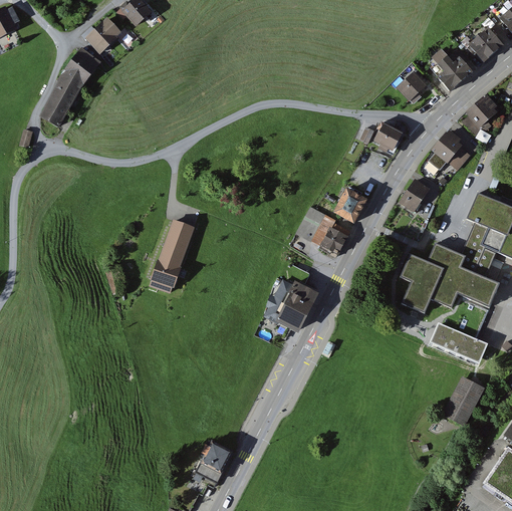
[(152,9),(143,0),(131,0),(122,9),(137,23),(152,9)]
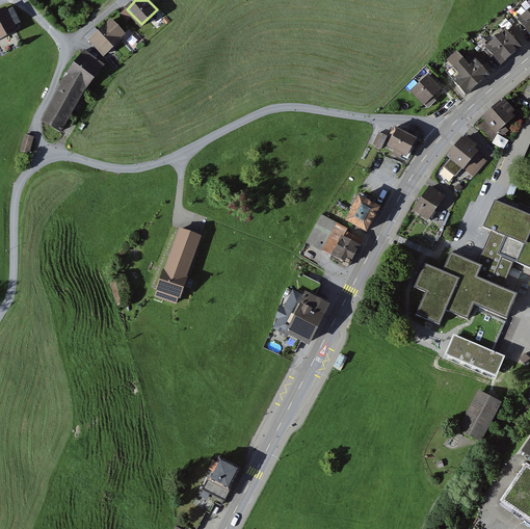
[(0,36),(15,30),(4,7),(0,8),(0,36)]
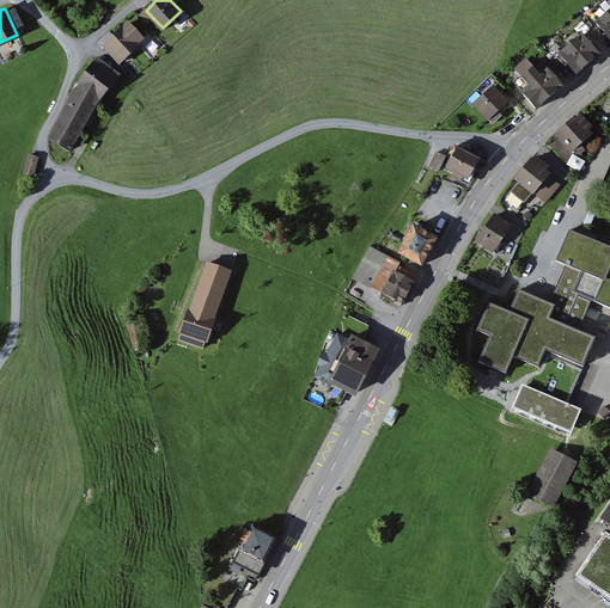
[(609,37),(609,13),(608,12),(597,22),(609,37)]
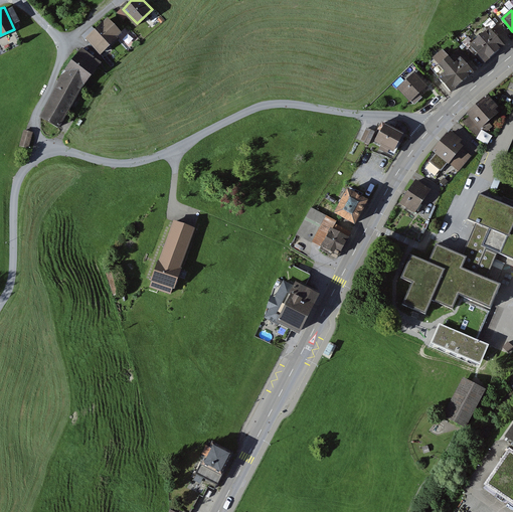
[(122,32),(107,16),(86,36),(101,52),(122,32)]
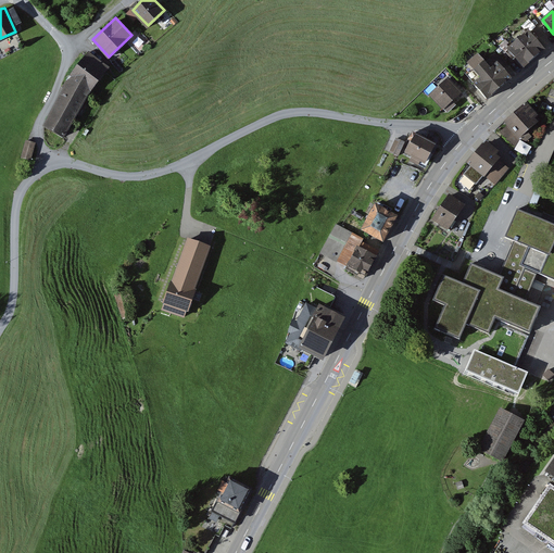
[(528,30),(518,40),(536,60),(545,50),(528,30)]
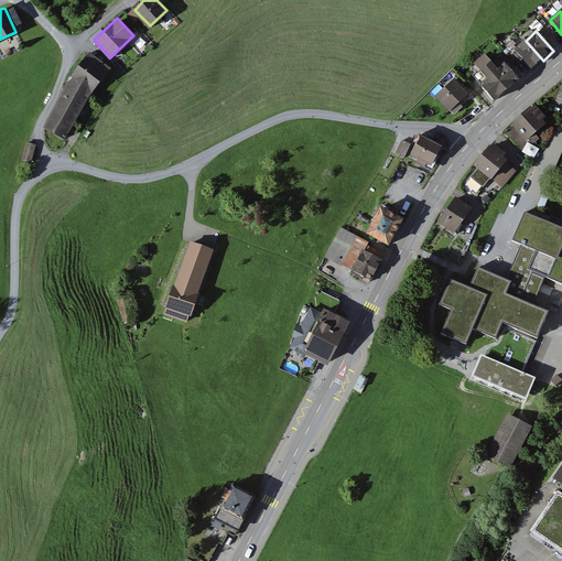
[(543,61),(526,41),(515,50),(532,69),(543,61)]
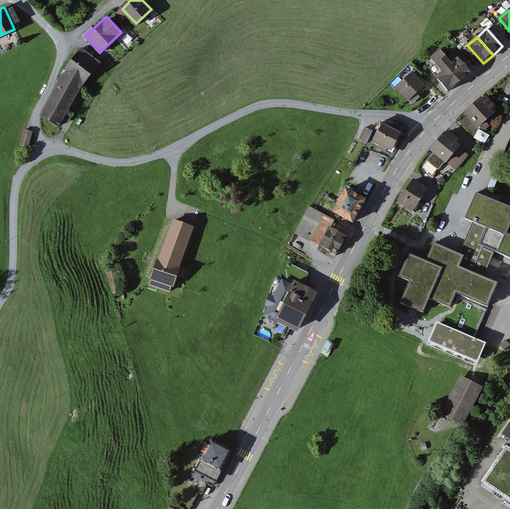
[(443,46),(430,57),(441,71),(436,75),(449,91),(470,73),(465,68),(471,62),(462,52),(454,59),(443,46)]
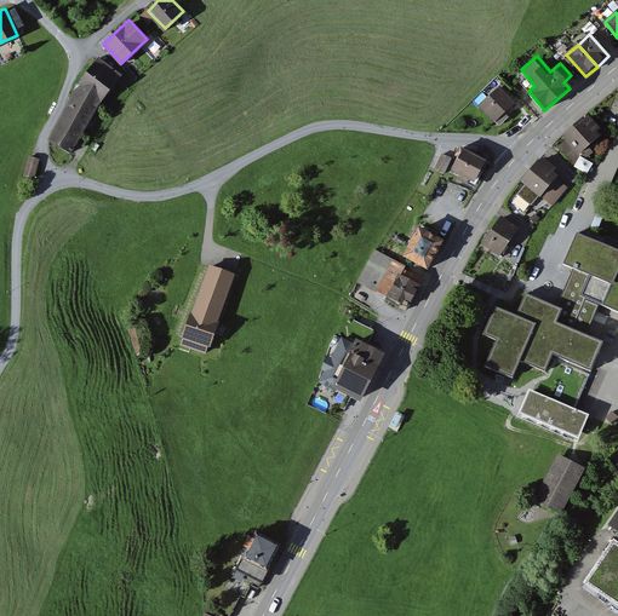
[(70,92),(49,137),(70,151),(101,102),(121,74),(97,57),(70,92)]
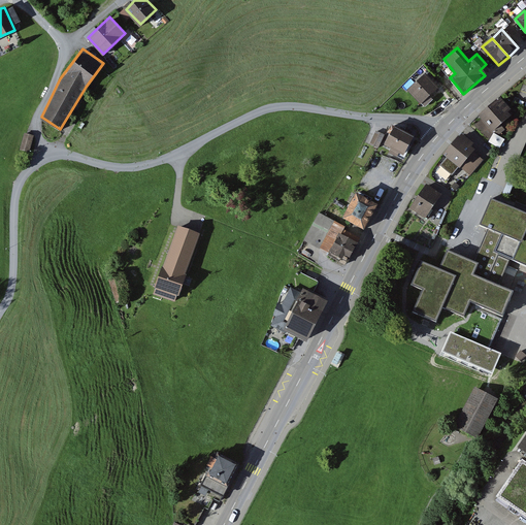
[(426,73),(408,89),(421,103),(438,88),(426,73)]
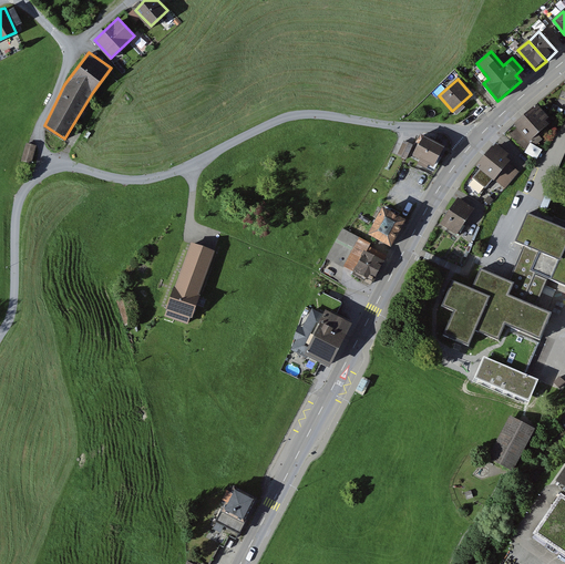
[(537,104),(515,124),(528,141),(552,122),(537,104)]
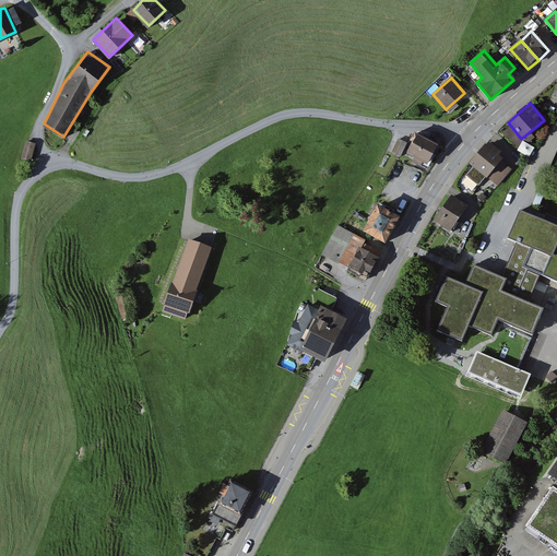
[(437,144),(417,134),(409,152),(414,154),(411,161),(419,166),(423,161),(427,163),(437,144)]
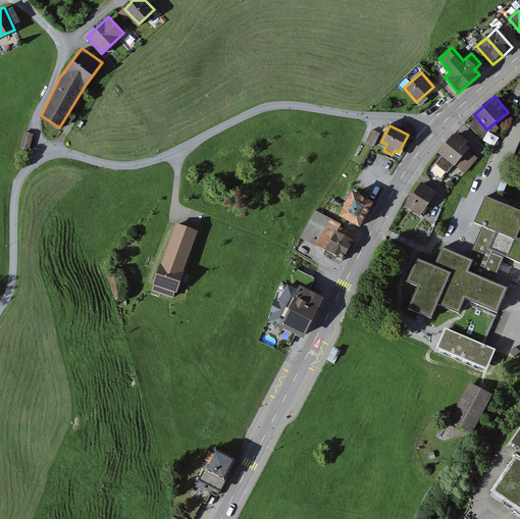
[(32,134),(21,131),(18,146),(28,148),(32,134)]
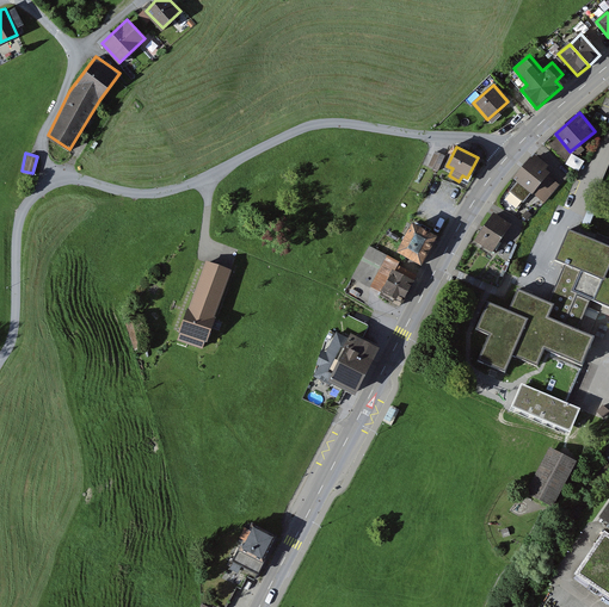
[(536,153),(516,177),(542,199),(558,181),(546,171),(549,166),(536,153)]
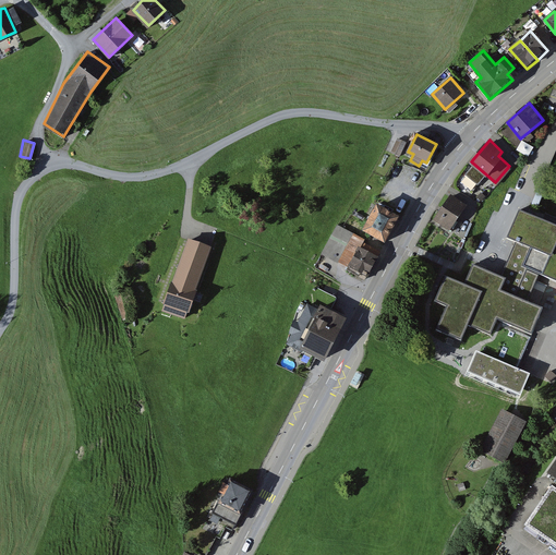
[(466,203),(448,192),(432,217),(449,228),(466,203)]
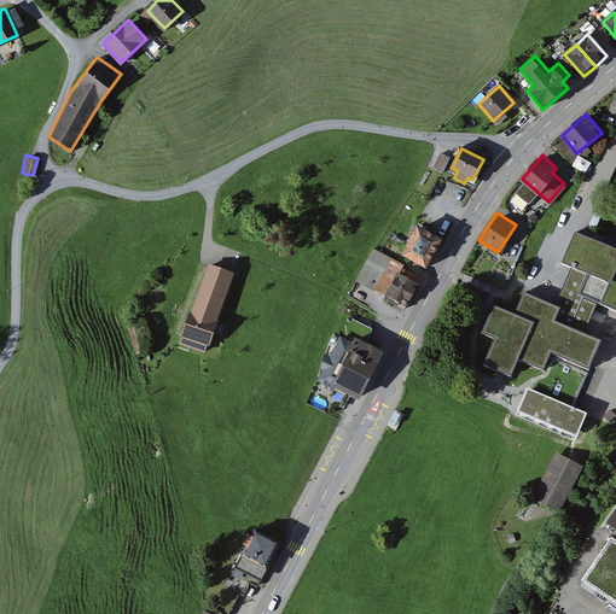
[(420,224),(418,223),(402,253),(428,265),(442,237),(420,224)]
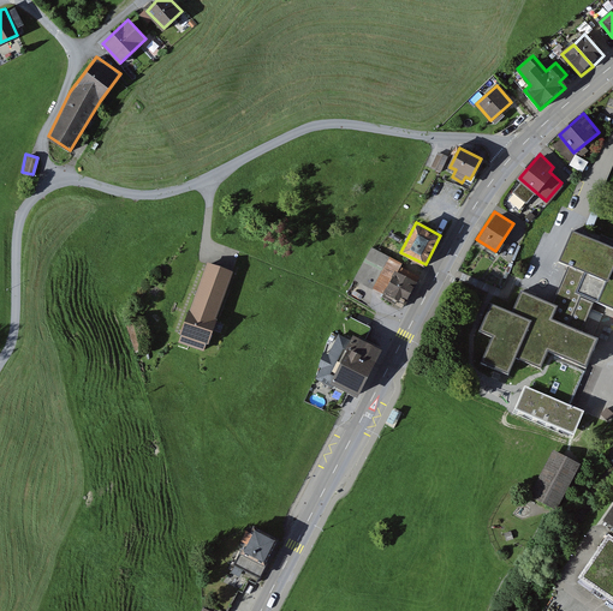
[(612,246),(572,231),(559,261),(584,270),(576,289),(612,305),(612,246)]
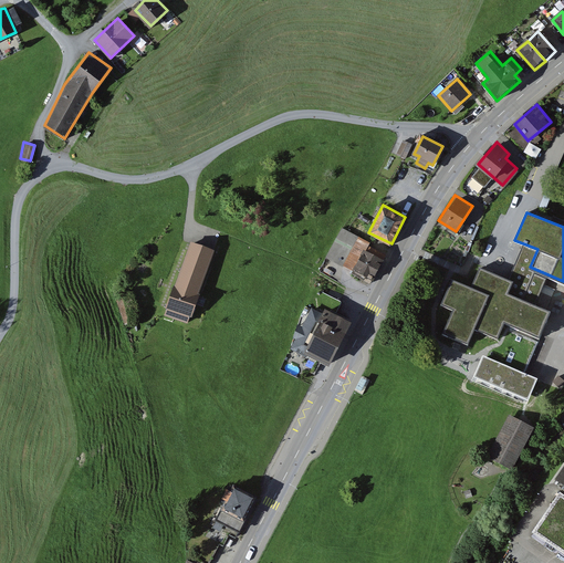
[(368,240),(340,227),(326,257),(374,278),(383,257),(365,249),(368,240)]
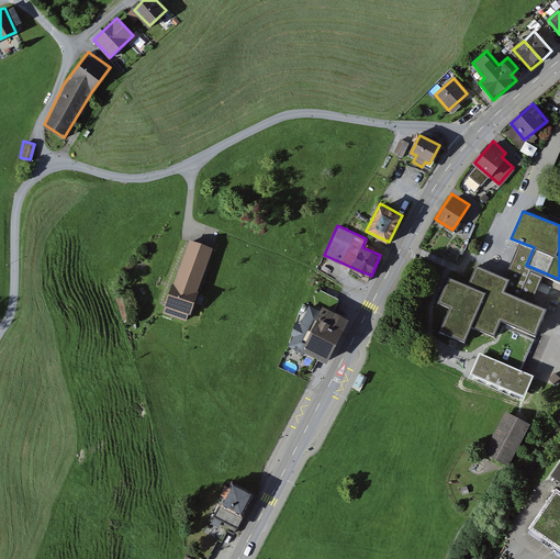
[(213,246),(189,238),(168,303),(192,311),(213,246)]
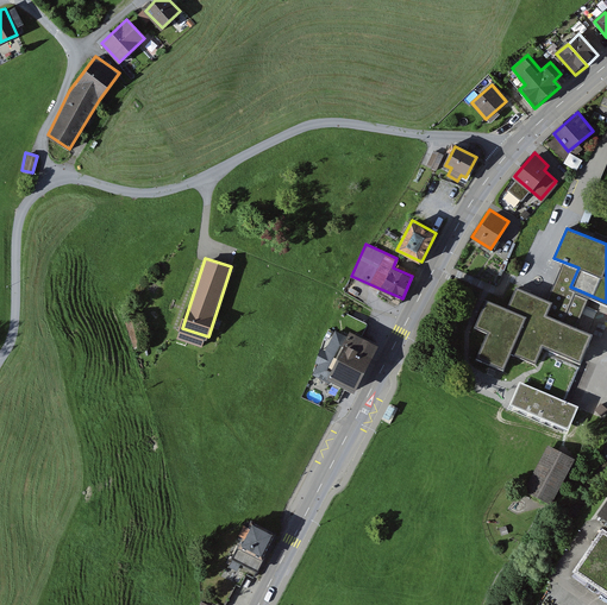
[(507,308),(486,300),(475,327),(488,332),(477,358),(504,369),(509,353),(534,363),(542,345),(580,360),(592,332),(546,314),(551,302),(515,287),(507,308)]
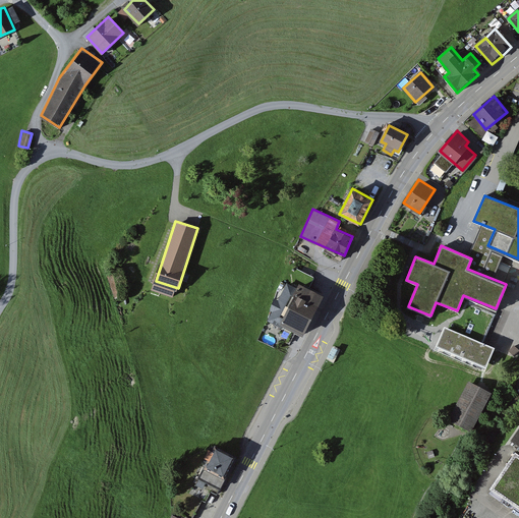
[(297,286),(284,280),(267,318),(303,335),(324,294),(299,282),(297,286)]
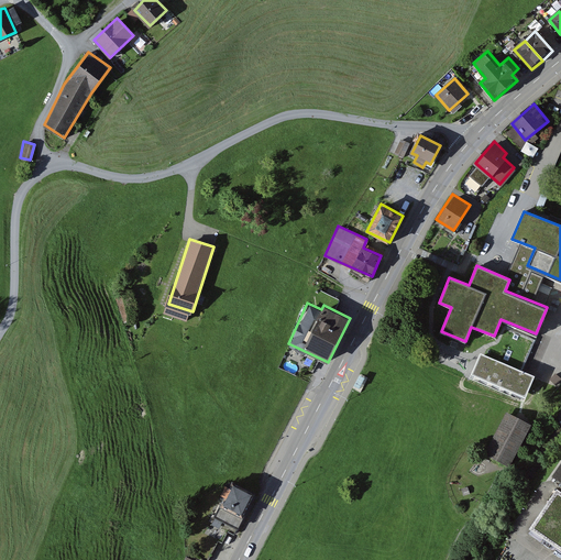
[(145,311),(139,307),(132,318),(139,322),(145,311)]
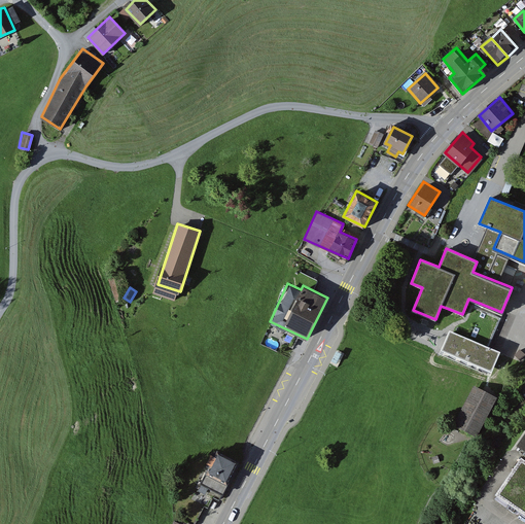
[(495,395),(471,384),(452,424),(475,435),(495,395)]
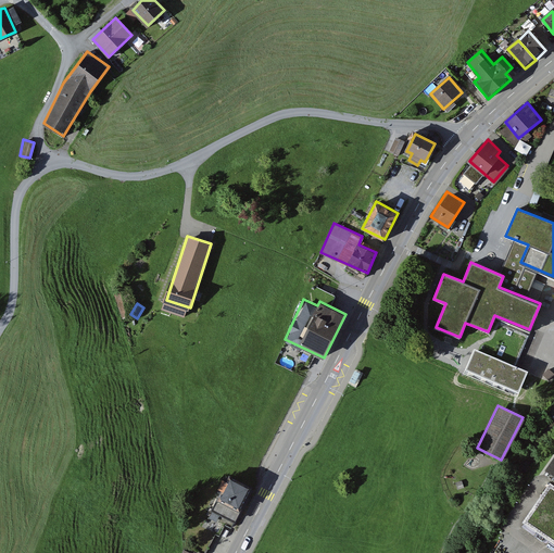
[(553,455),(544,468),(553,475),(553,487),(549,484),(523,519),(553,541),(553,455)]
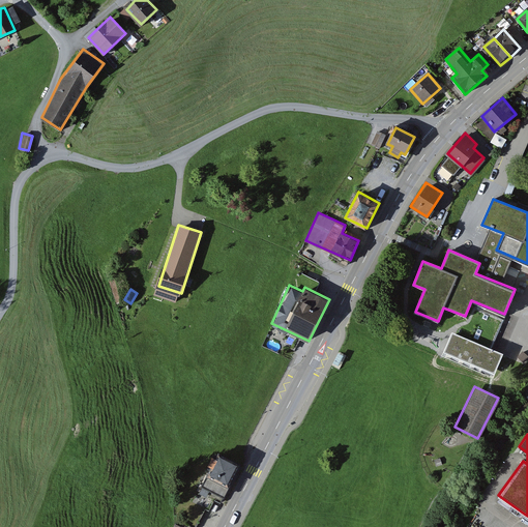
[(237,464),(216,454),(214,459),(210,457),(205,467),(208,469),(200,487),(203,489),(201,492),(217,500),(237,464)]
